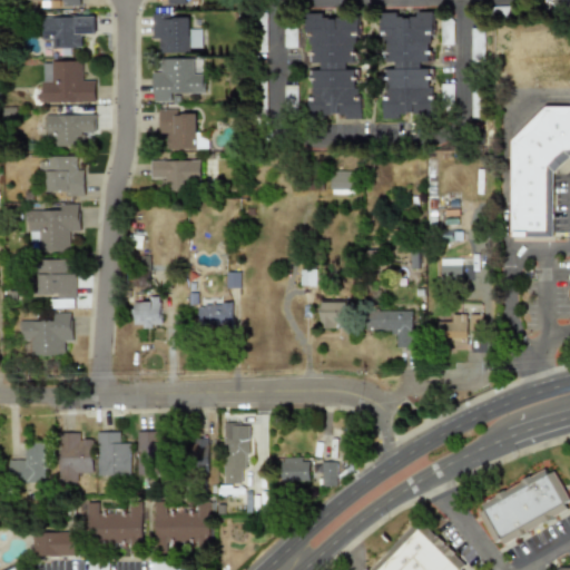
[(202,52),(202,28),(189,28),(188,13),(151,13),(153,42),(161,42),(161,52),(202,52)]
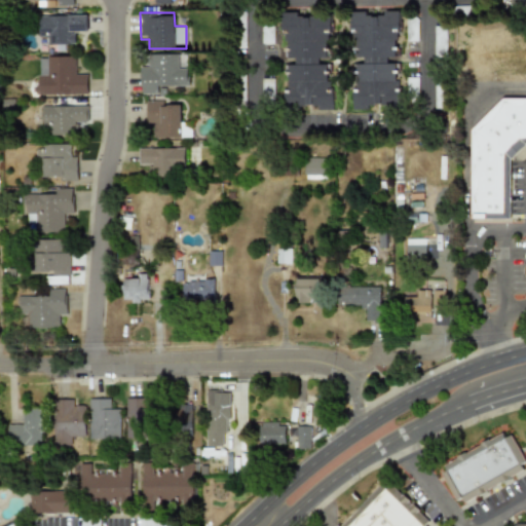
[(352,107),(395,109),(398,64),(387,64),(388,58),(398,59),(400,14),(352,12),(350,61),(354,61),(352,107)]
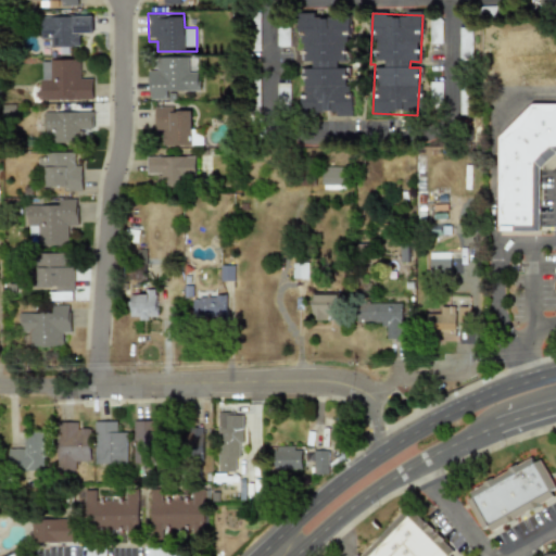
[(40,15),(41,39),(51,39),(52,51),(81,50),(81,38),(93,38),(93,15),(40,15)]
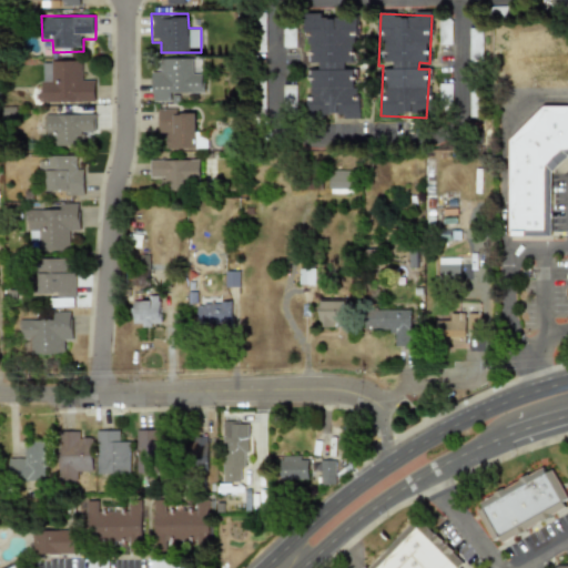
[(357,17),(306,17),(306,67),(307,67),(307,115),(341,115),(341,119),(357,119),(357,17)]
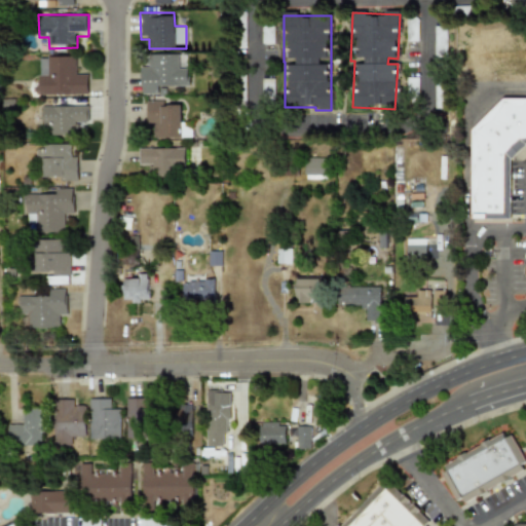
[(261,44),(272,44),(272,26),(261,26),(261,44)]
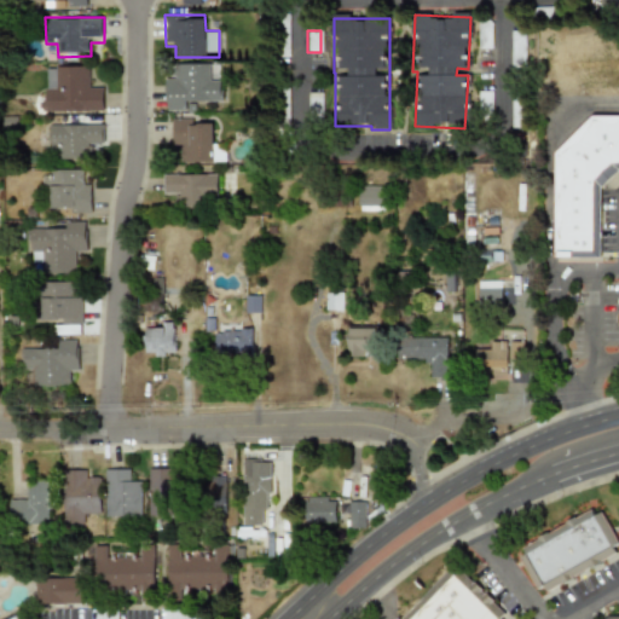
[(510,30),(510,67),(525,67),(524,30),(510,30)]
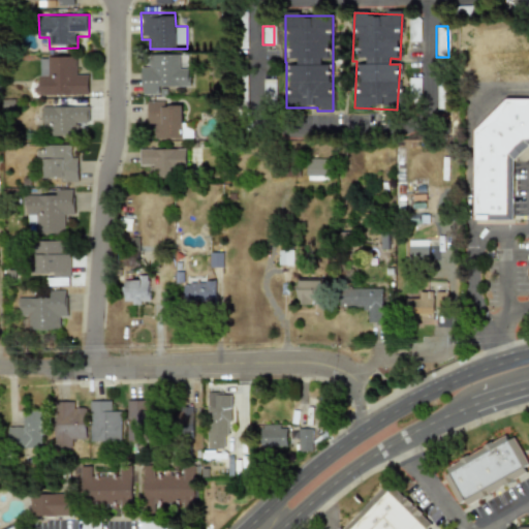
[(141,65),(142,95),(167,94),(167,85),(188,84),(188,54),(152,54),(152,64),(141,65)]
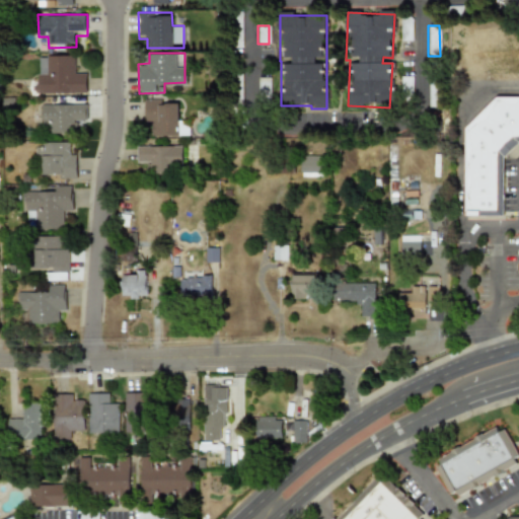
[(87,94),(87,73),(76,73),(76,55),(36,55),(36,94),(87,94)]
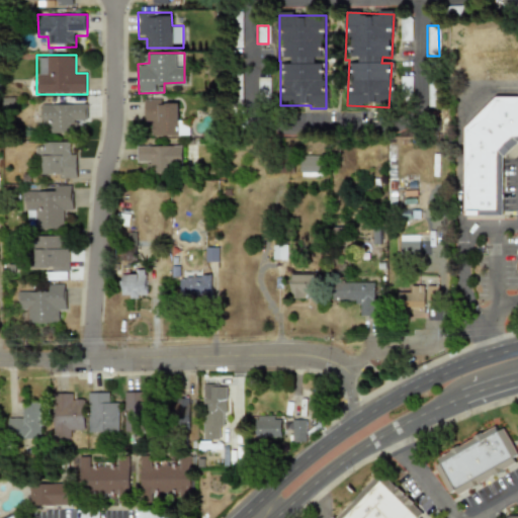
[(257,78),(257,97),(268,97),(268,78),(257,78)]
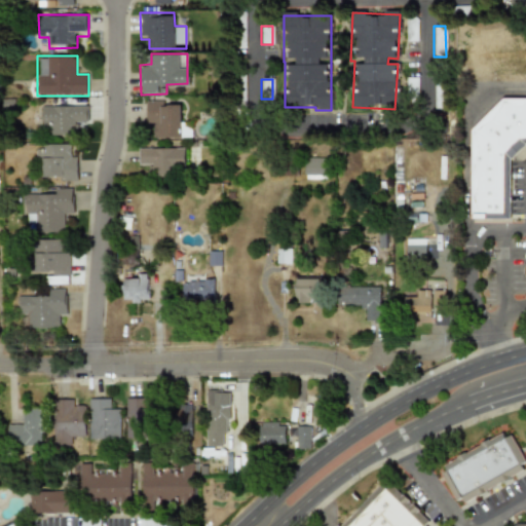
[(525,98),(501,99),(471,130),(471,222),(486,222),(489,219),(510,219),(509,160),(525,144),(525,98)]
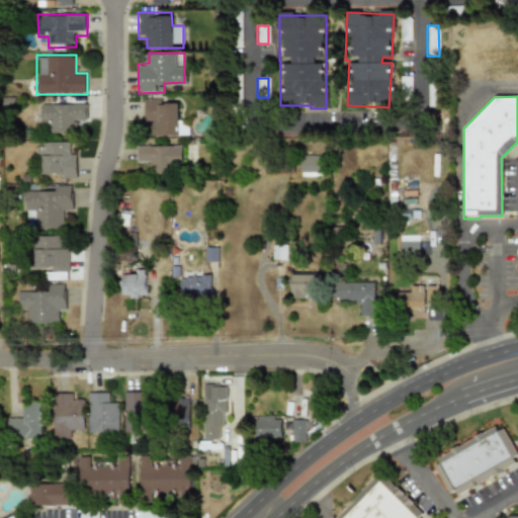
[(177,99),(144,99),(144,125),(153,125),(154,136),(189,136),(188,122),(177,123),(177,99)]
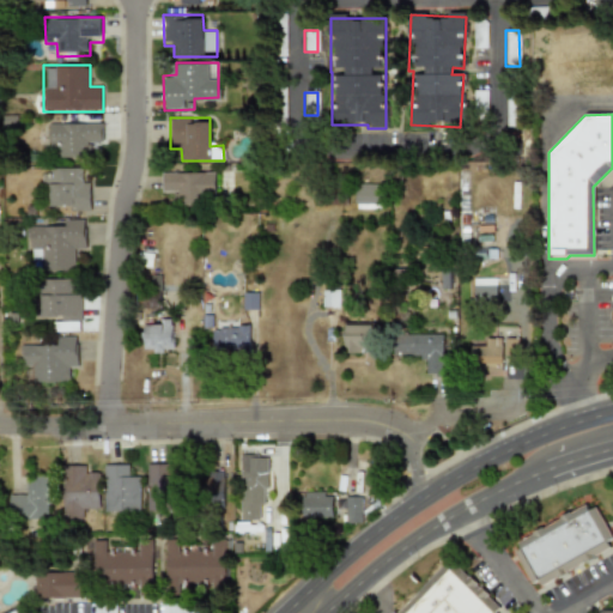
[(44,123),(44,147),(58,147),(58,157),(89,157),(89,146),(103,146),(103,123),(44,123)]
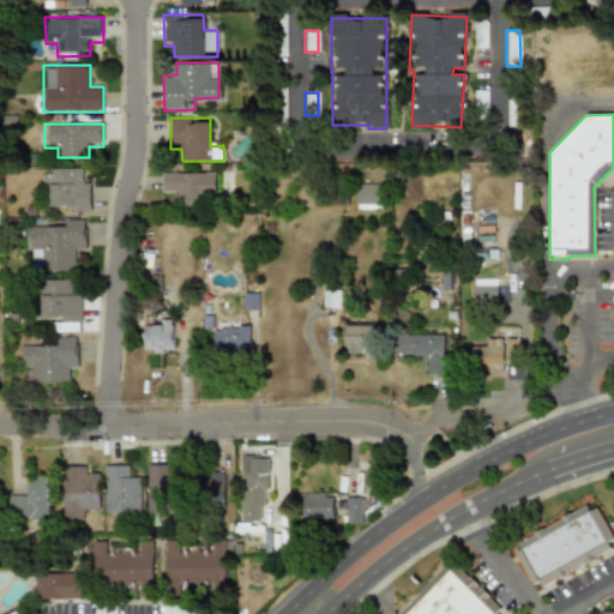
[(91,214),(91,179),(80,179),(80,168),(50,167),(50,214),(91,214)]
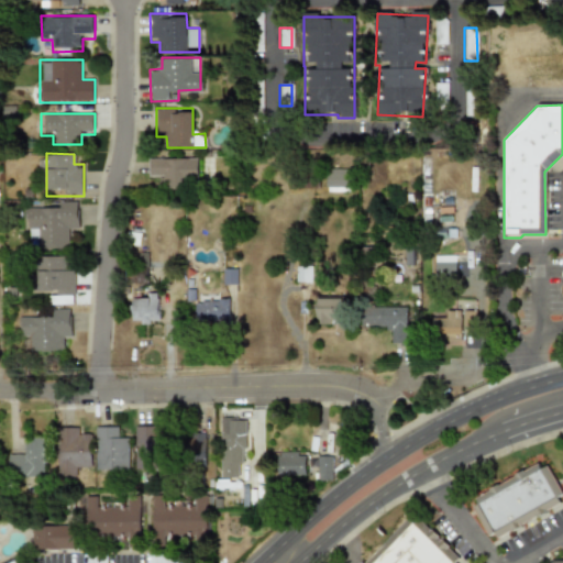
[(150,157),(150,179),(162,179),(162,188),(187,188),(187,179),(198,179),(198,157),(150,157)]
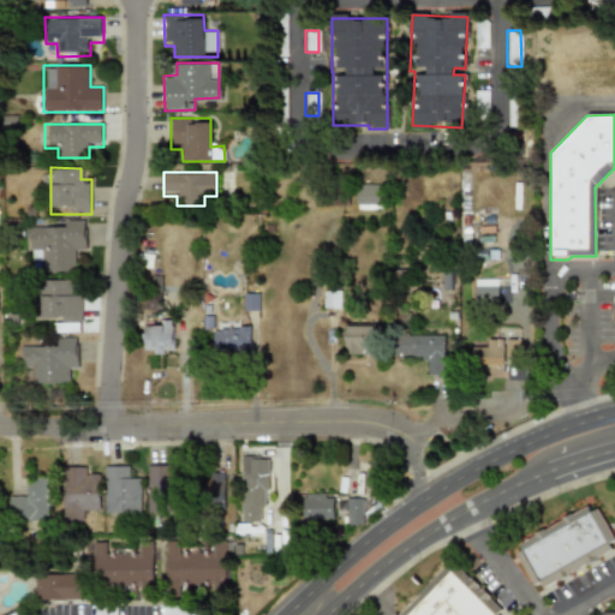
[(381,209),(381,185),(356,185),(354,208),(381,209)]
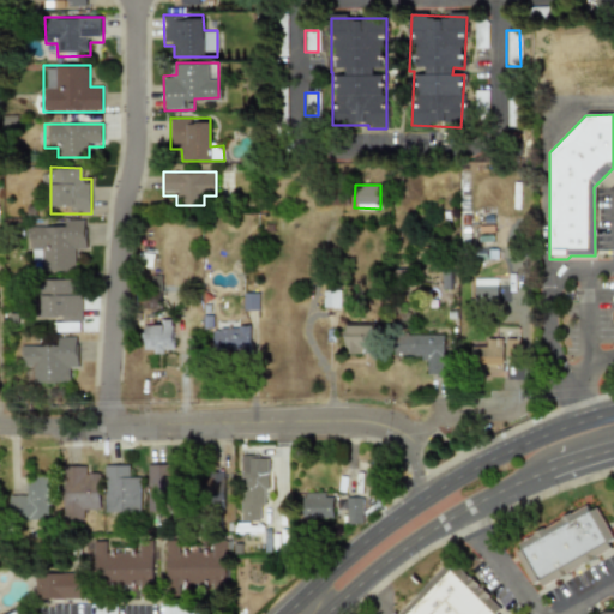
[(86,257),(86,221),(30,221),(30,259),(43,259),(43,272),(74,271),(73,257),(86,257)]
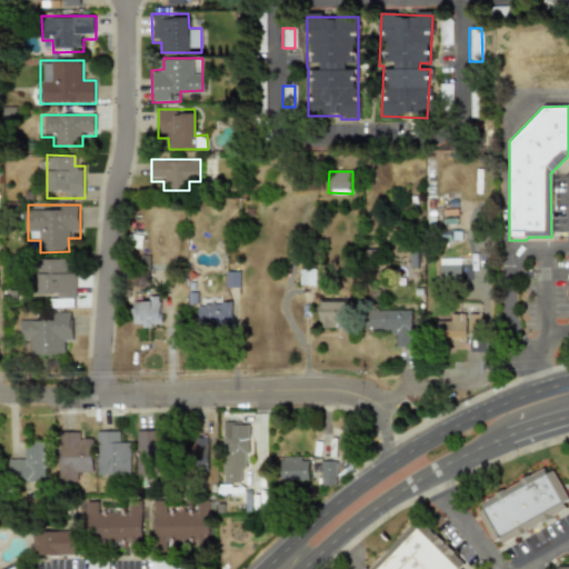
[(459,258),(438,258),(438,279),(459,278),(459,258)]
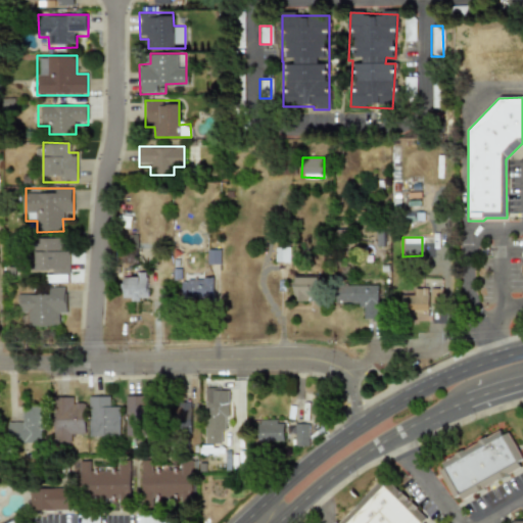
[(60,247),(60,238),(38,238),(38,275),(70,275),(70,247),(60,247)]
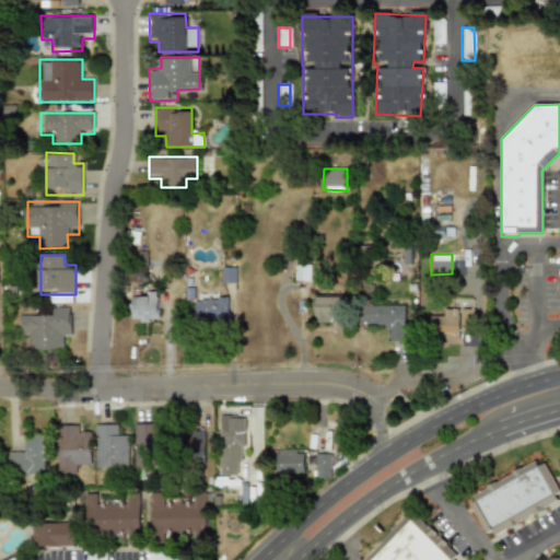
[(234,283),(234,268),(222,268),(222,283),(234,283)]
